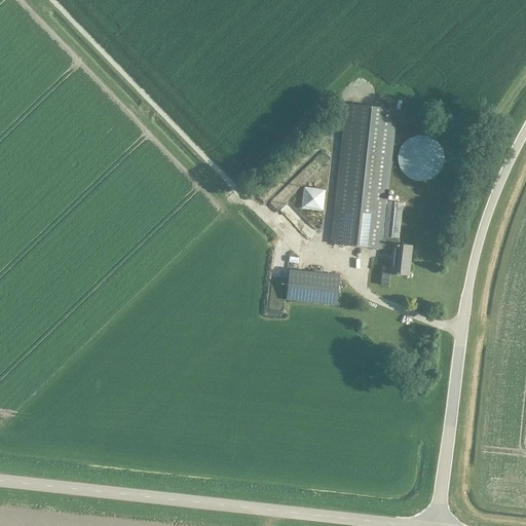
[(330,243),(380,249),(385,201),(396,110),(345,105),(330,243)]
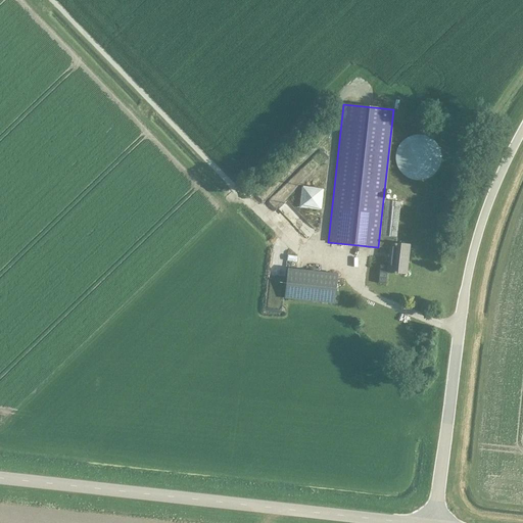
[(302,188),(300,207),(321,209),(323,190),(302,188)]
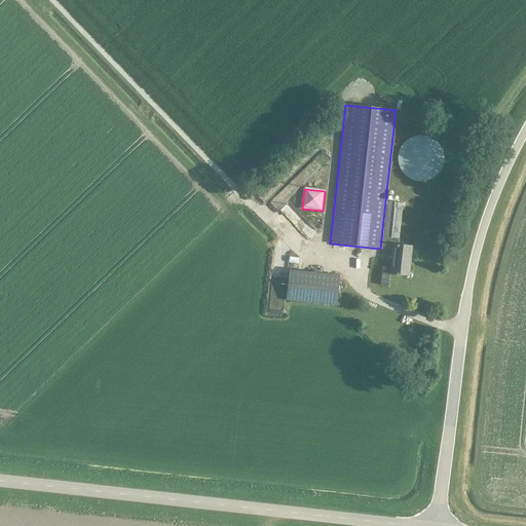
[(380,249),(392,250),(392,245),(398,246),(402,203),(385,201),(380,249)]
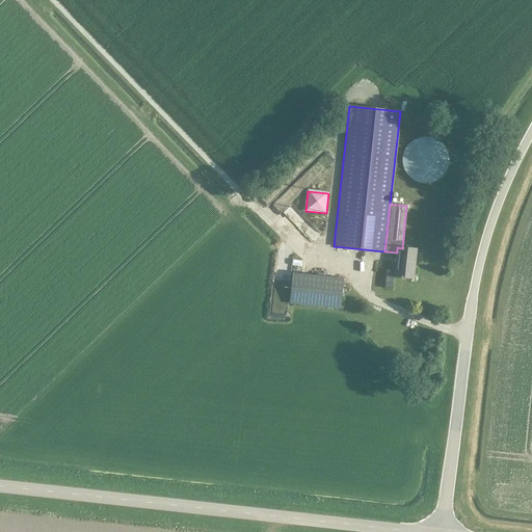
[(299,219),(296,210),(287,213),(291,222),(299,219)]
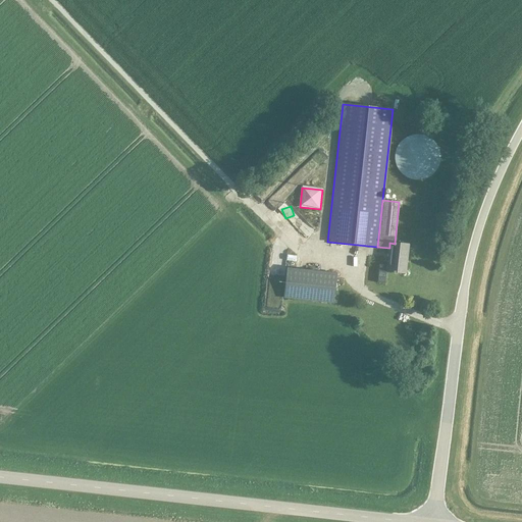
[(387,266),(386,271),(405,273),(408,245),(395,244),(389,243),(389,248),(387,266)]
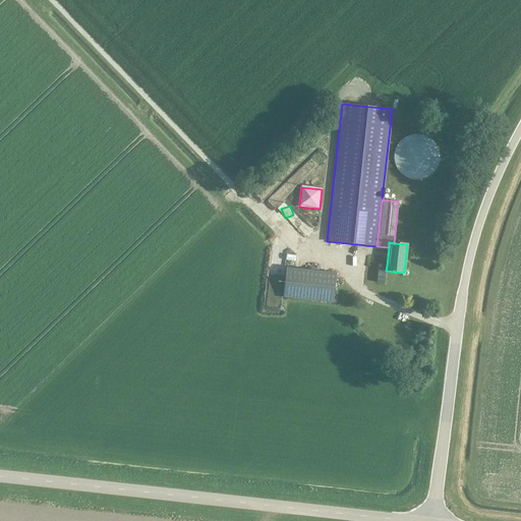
[(386,271),(387,266),(379,265),(377,283),(384,284),(385,271),(386,271)]
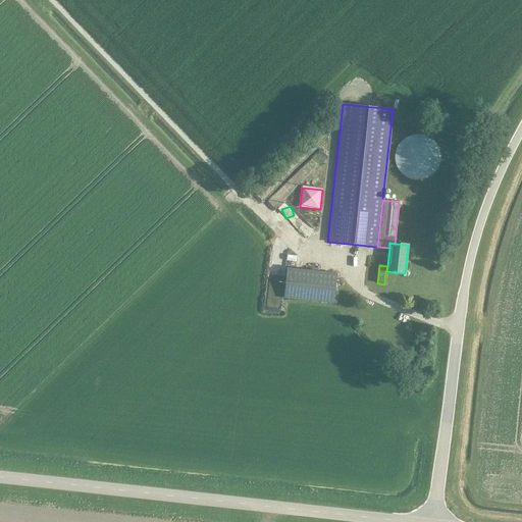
[(333,303),(336,274),(286,269),(283,298),(333,303)]
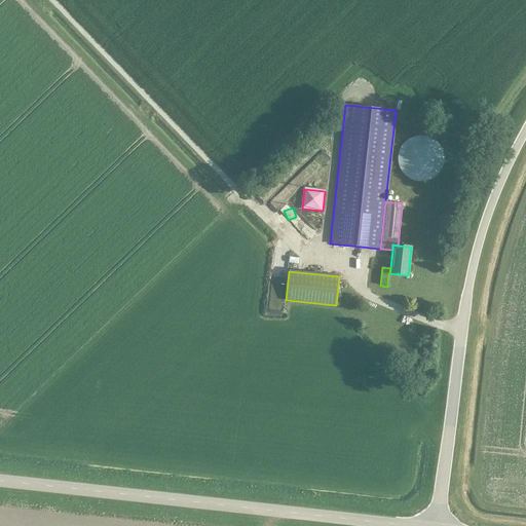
[(275,314),(284,315),(285,305),(276,305),(275,314)]
